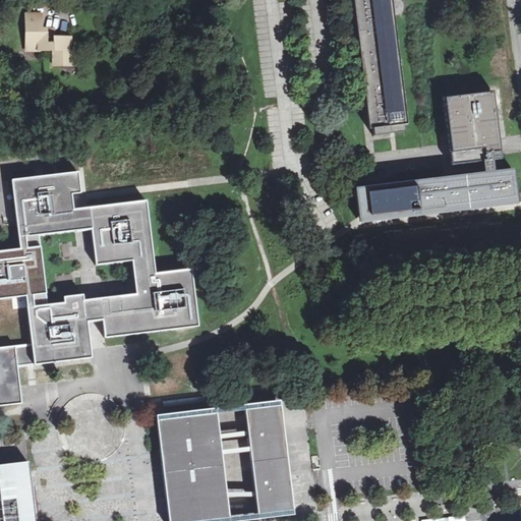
[(353,0),(369,129),(372,129),(373,136),(406,132),(405,125),(408,124),(392,0),(353,0)]
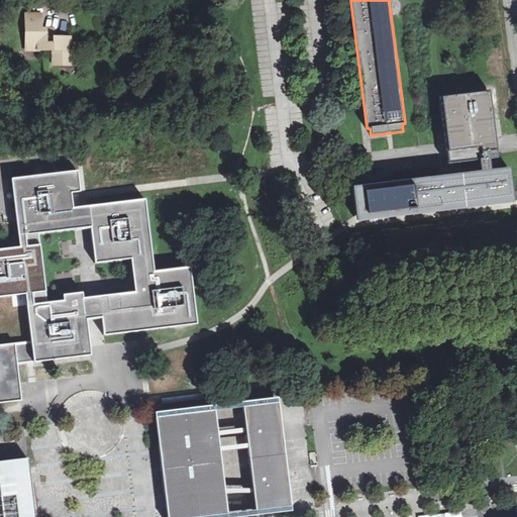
[(26,15),(27,49),(53,49),(53,65),(75,65),(75,49),(71,49),(71,37),(55,37),(55,29),(41,29),(41,14),(26,15)]
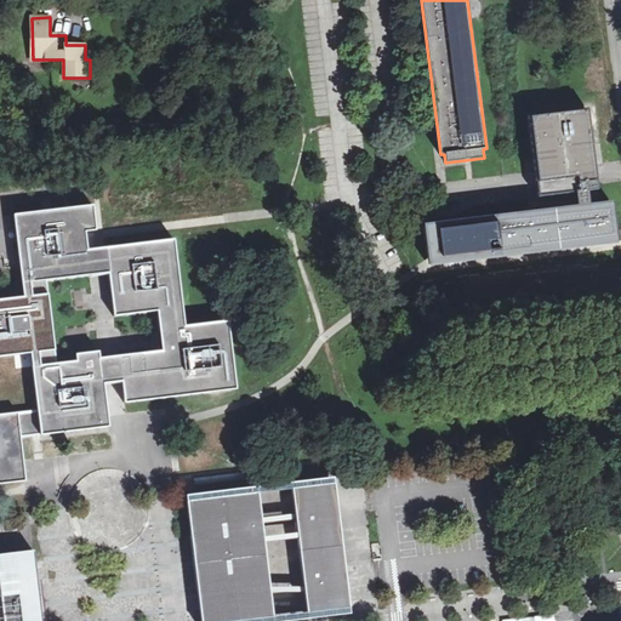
[(588,109),(528,117),(539,198),(575,193),(587,192),(598,191),(588,109)]
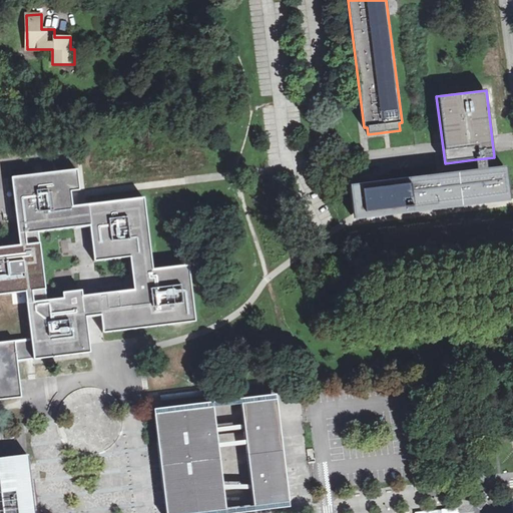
[(485,158),(475,159),(477,171),(487,170),(485,158)]
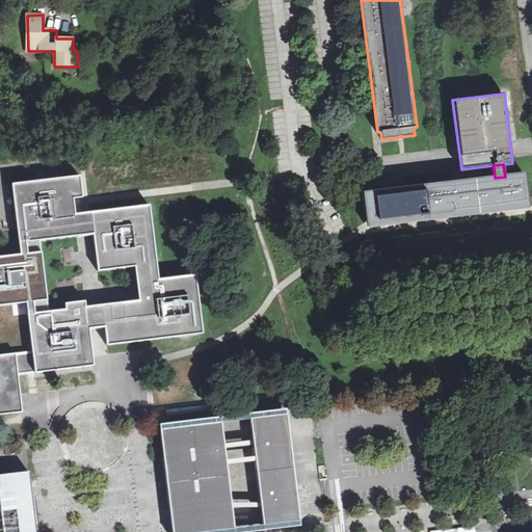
[(495,178),(364,194),(368,228),(527,208),(523,175),(505,177),(495,178)]
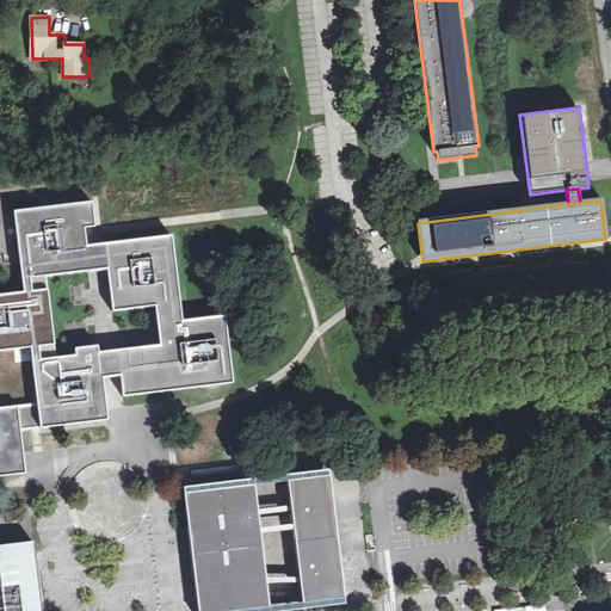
[(84,228),(94,227),(91,202),(61,207),(39,209),(13,211),(22,279),(23,292),(0,295),(0,351),(30,349),(36,403),(0,407),(0,476),(25,474),(23,455),(20,431),(37,429),(106,420),(102,377),(111,377),(119,376),(122,397),(232,383),(223,316),(181,321),(174,261),(171,236),(96,245),(86,246),(84,228)]
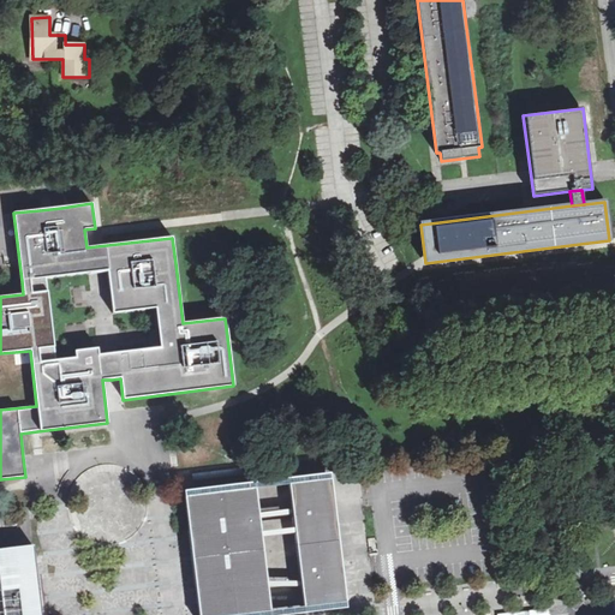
[(329,475),(287,479),(290,499),(304,613),(346,608),(342,581),(332,495),(329,475)]
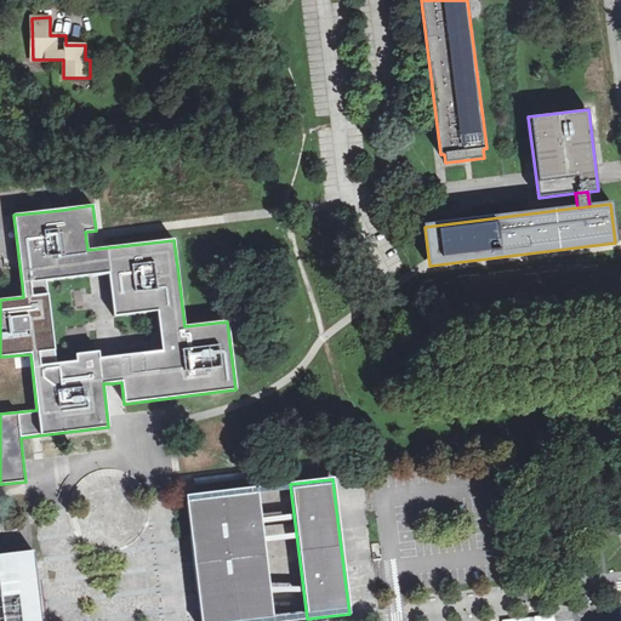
[(195,495),(186,496),(188,516),(192,550),(199,608),(200,620),(271,620),(257,507),(255,488),(195,495)]
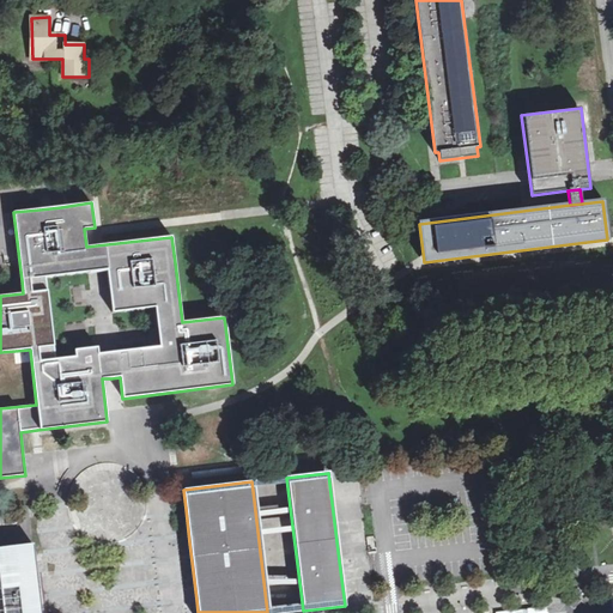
[(40,612),(31,545),(0,548),(0,600),(1,611),(0,611),(0,612),(40,612)]
